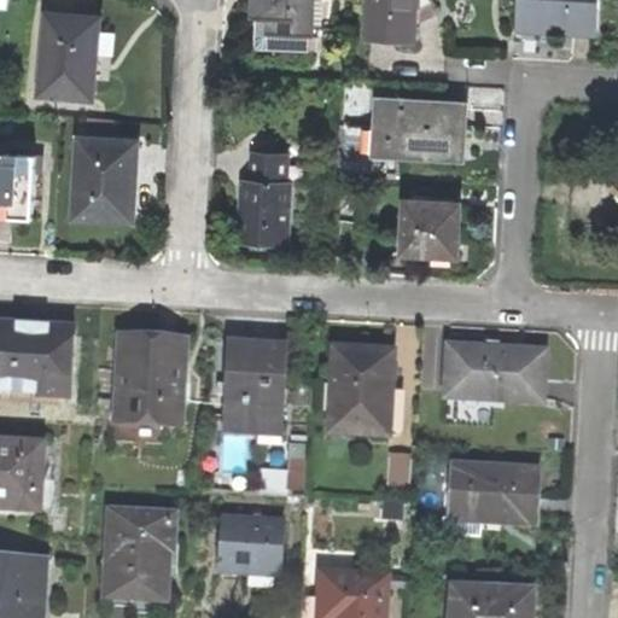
[(269,35),(313,36),(313,0),(255,0),(255,18),(270,18),(270,27),(269,35)]
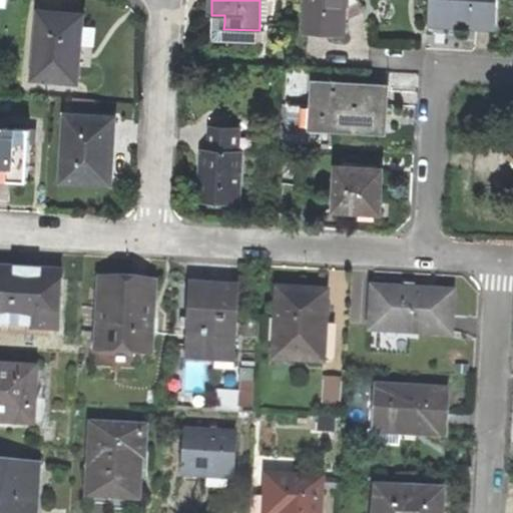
[(333,30),(345,31),(347,9),(339,8),(339,0),(307,0),(305,28),(333,30)]
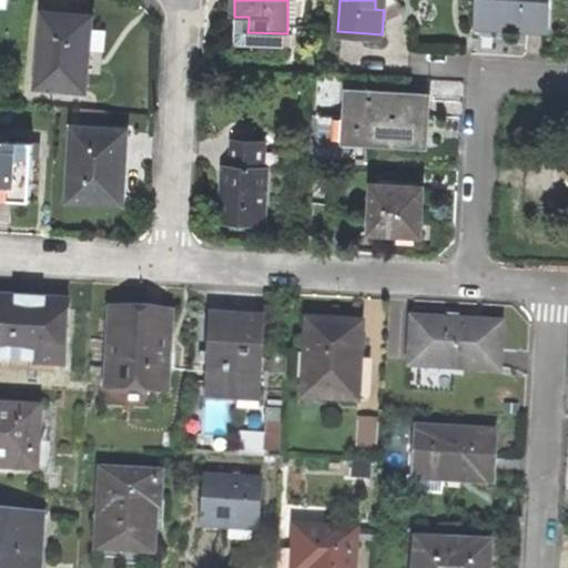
[(375,0),(375,9),(384,10),(398,3),(398,0),(375,0)]
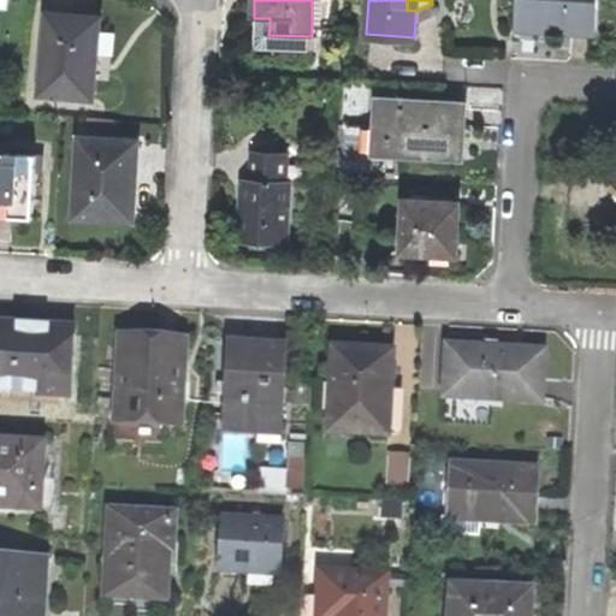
[(531,31),(596,35),(597,0),(519,0),(517,30),(531,31)]
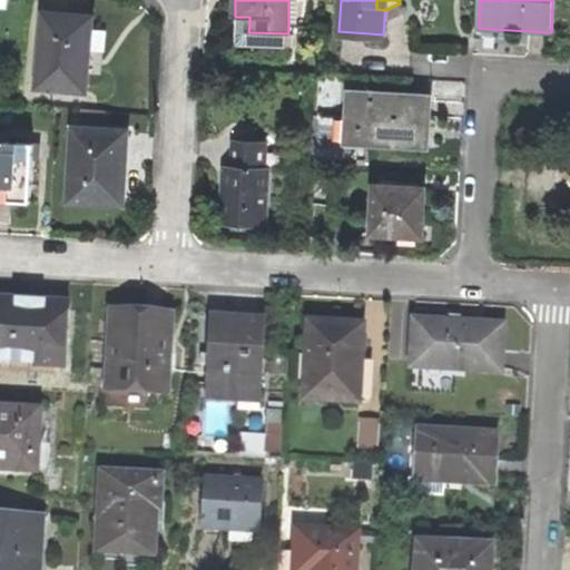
[(38,88),(85,92),(88,55),(91,18),(43,13),(38,88)]
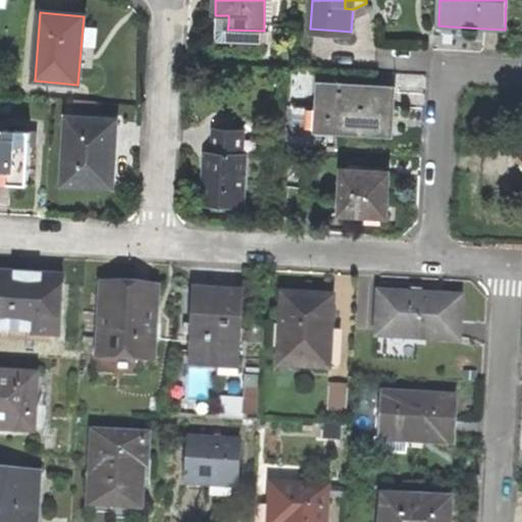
[(264,44),(264,31),(227,30),(227,43),(264,44)]
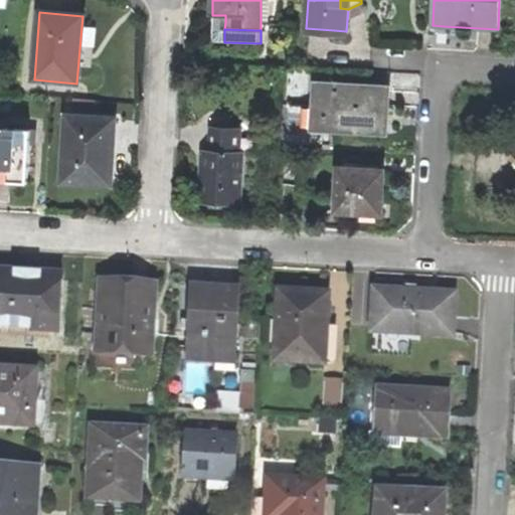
[(322,130),(374,132),(375,110),(383,110),(384,99),(385,84),(311,82),(309,106),(323,107),(322,130)]
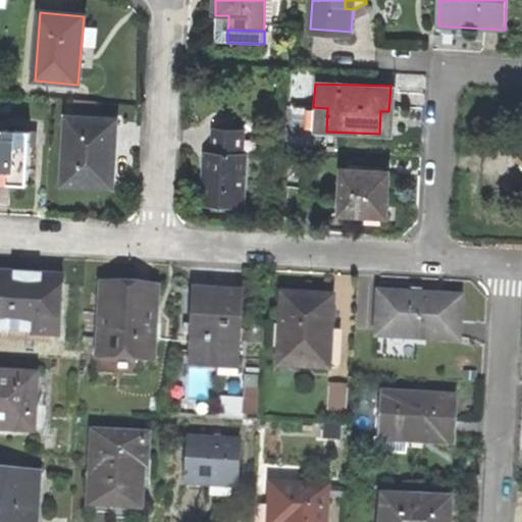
[(68,118),(64,184),(105,187),(108,149),(115,149),(117,121),(68,118)]
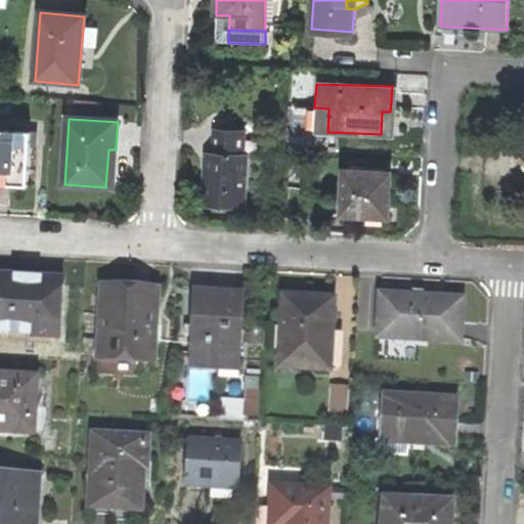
[(0,130),(0,184),(29,186),(31,147),(36,147),(37,132),(0,130)]
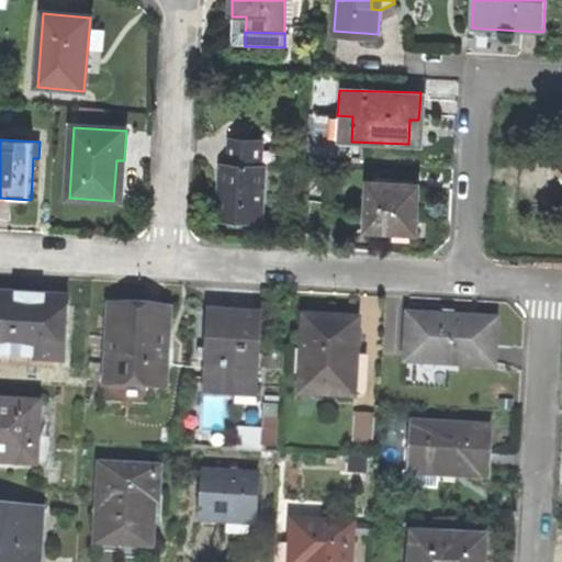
[(231,166),(260,167),(261,142),(233,141),(231,166)]
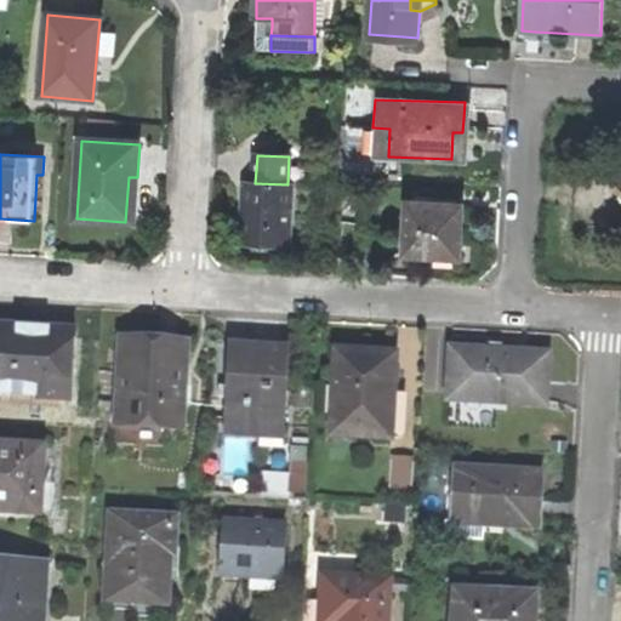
[(136,194),(137,177),(129,177),(125,222),(134,222),(136,194)]
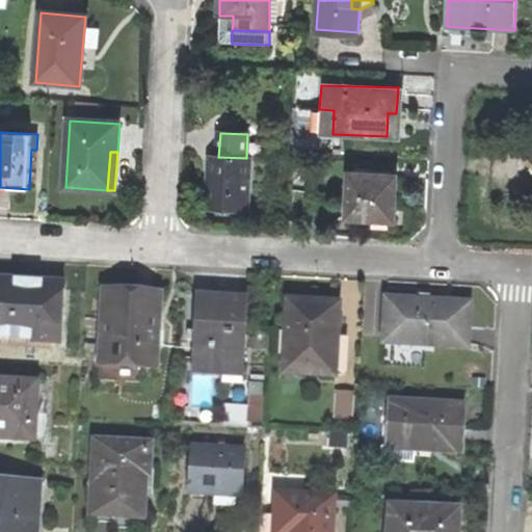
[(250,158),(246,158),(218,157),(211,156),(210,168),(208,209),(247,211),(250,158)]
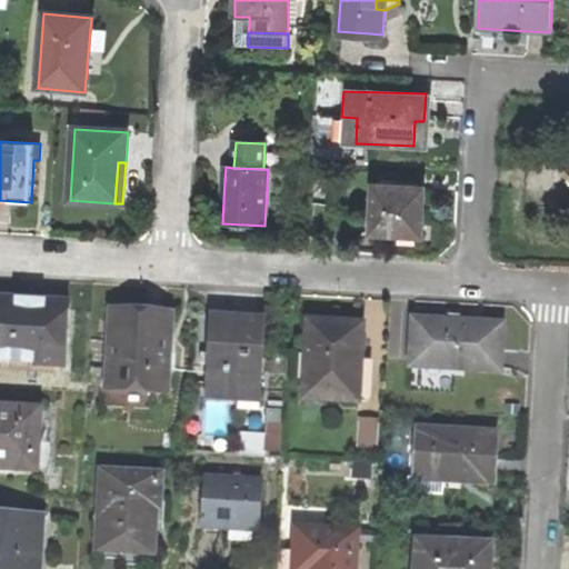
[(419,189),(372,186),(369,232),(418,236),(418,211),(419,189)]
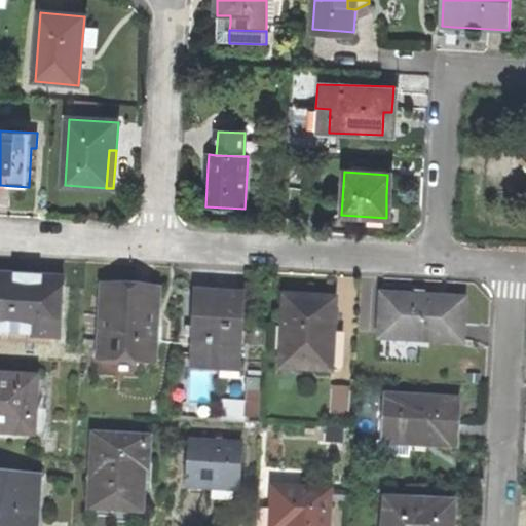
[(0,336),(58,340),(61,279),(0,276),(0,336)]
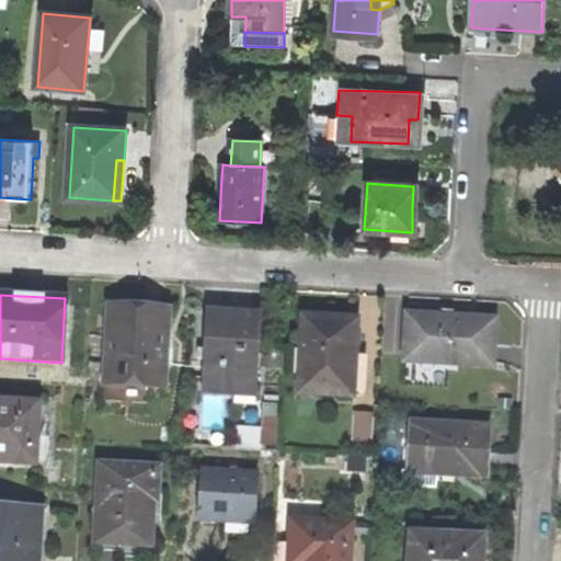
[(102,382),(160,387),(165,309),(140,308),(115,307),(112,335),(105,334),(102,382)]
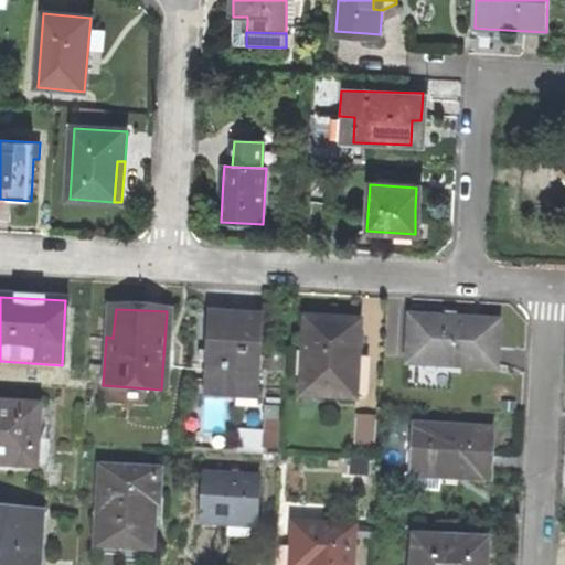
[(200,395),(254,398),(259,318),(230,316),(205,315),(200,395)]
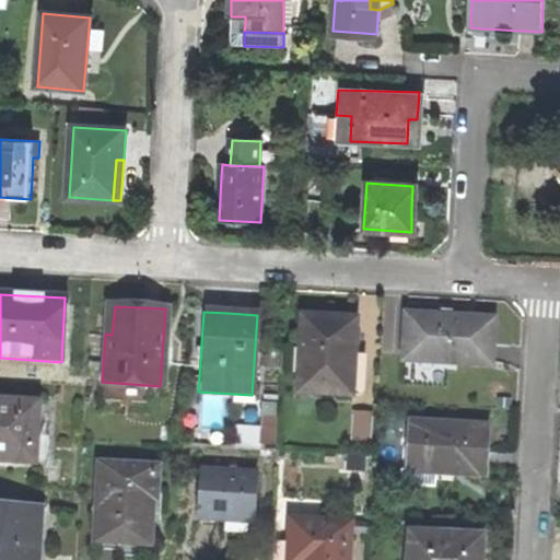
[(298,392),(349,395),(353,319),(334,318),(301,316),(298,392)]
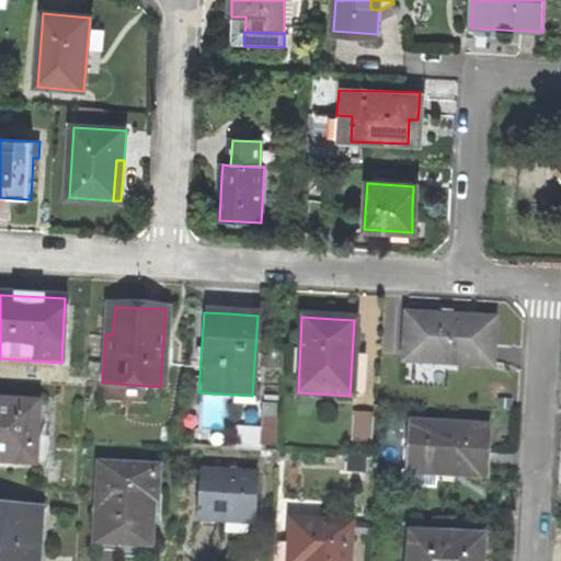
[(441,318),(407,317),(404,357),(444,358),(445,364),(491,367),(494,321),(441,318)]
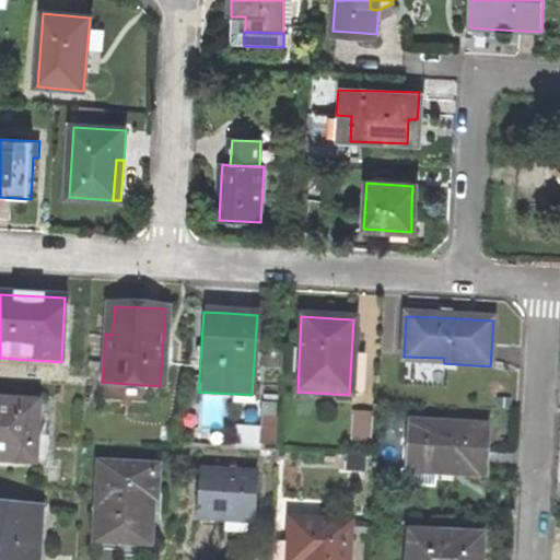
[(34,406),(0,404),(0,462),(32,464),(34,406)]
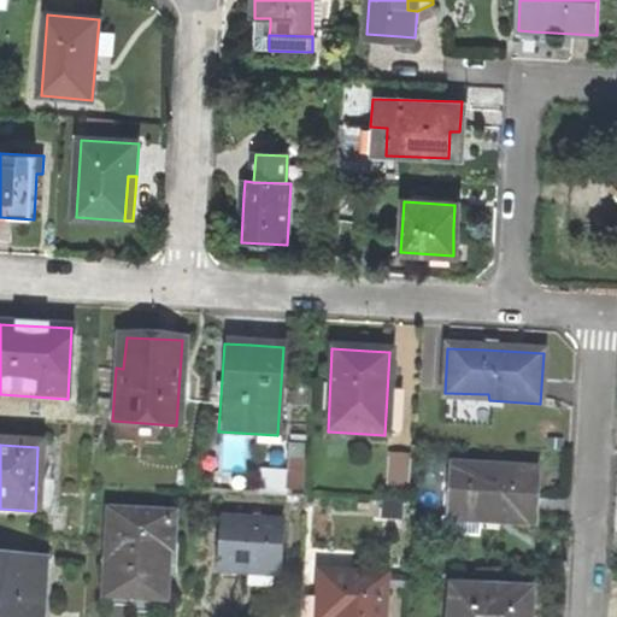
[(289,445),(288,460),(305,460),(306,445),(289,445)]
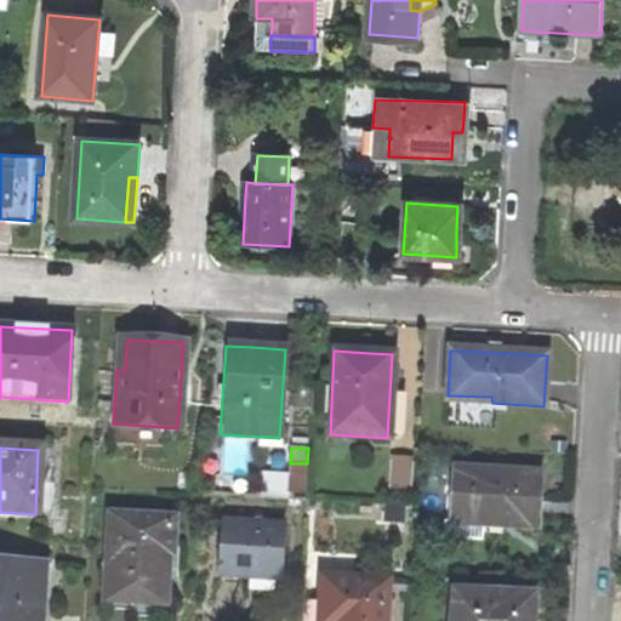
[(388,495),(411,497),(414,459),(392,457),(388,495)]
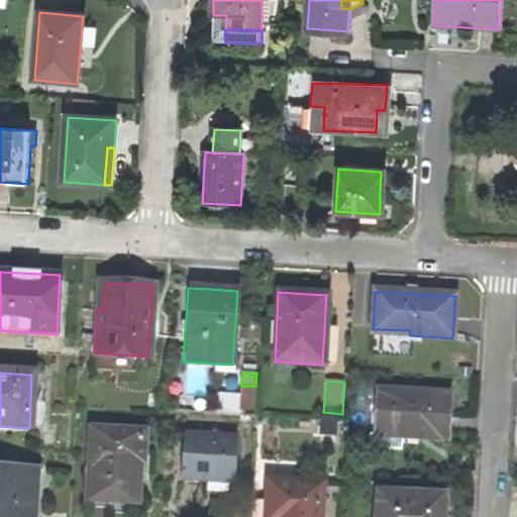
[(240,411),(254,412),(255,386),(241,386),(240,411)]
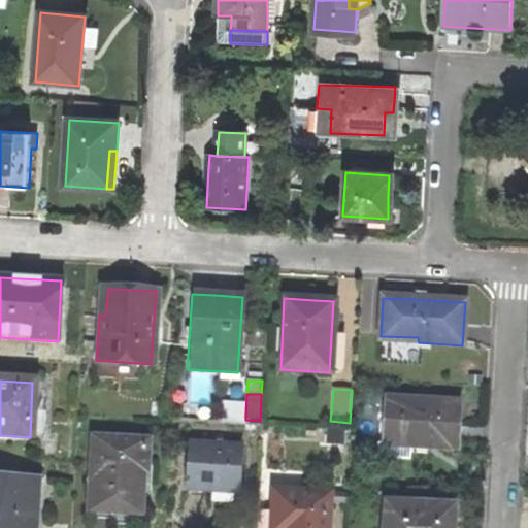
[(410,444),(457,448),(459,425),(460,402),(387,398),(385,440),(410,441),(410,444)]
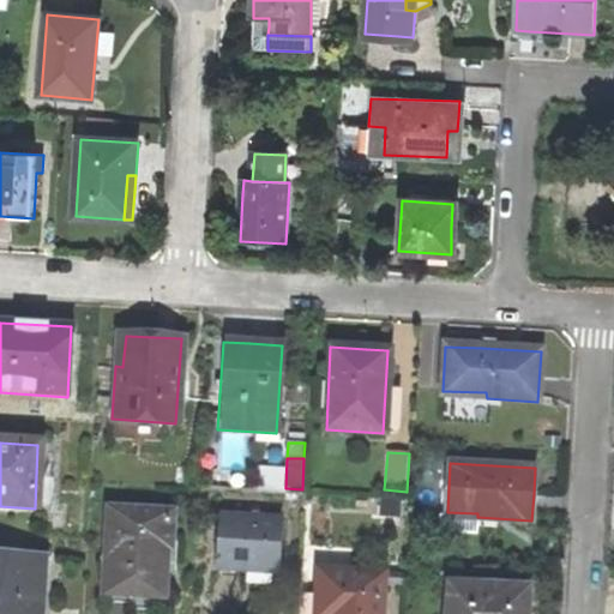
[(380,517),(401,518),(402,501),(380,500),(380,517)]
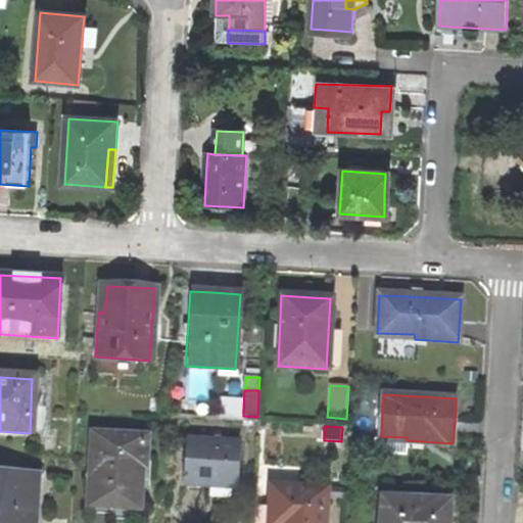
[(106,515),(106,520),(121,521),(134,521),(135,509),(138,509),(139,480),(135,479),(136,467),(142,467),(144,437),(89,434),(85,507),(87,507),(86,514),(106,515)]
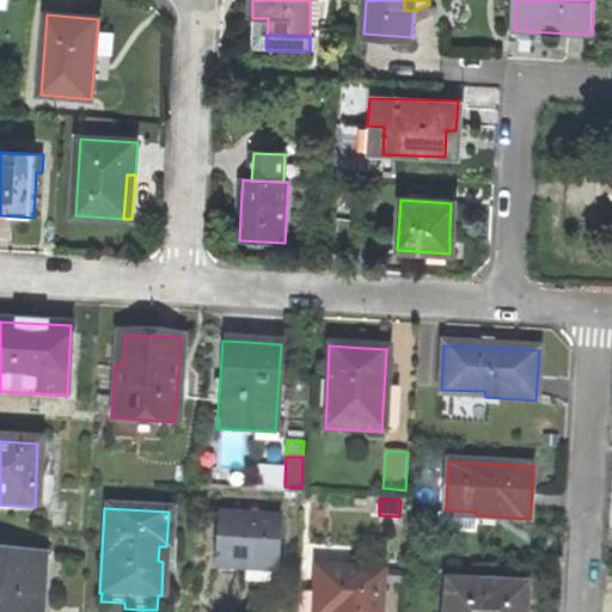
[(218,514),(214,569),(248,571),(273,573),(276,518),(218,514)]
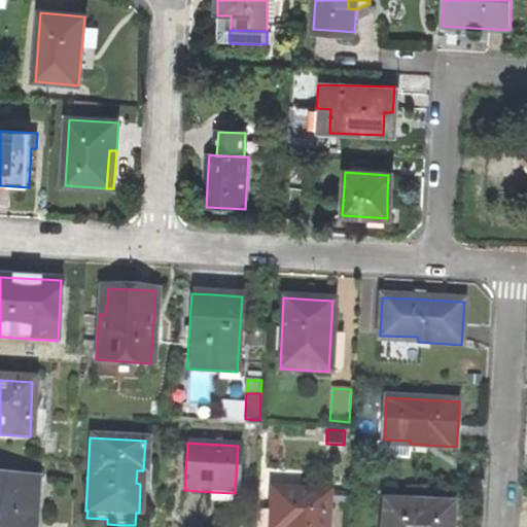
[(34,526),(36,481),(0,478),(0,526),(34,526)]
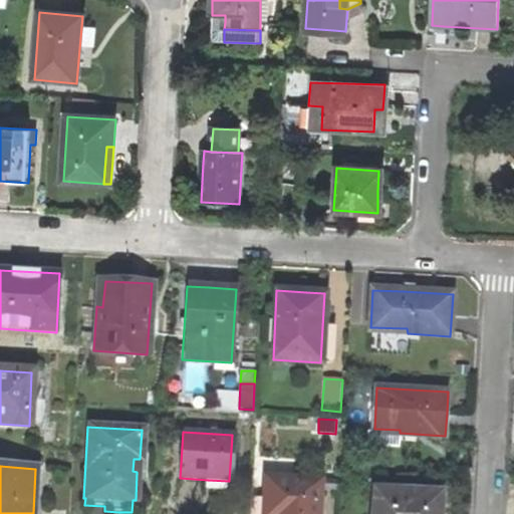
[(320,513),(322,482),(268,479),(267,502),(276,502),(275,513),(320,513)]
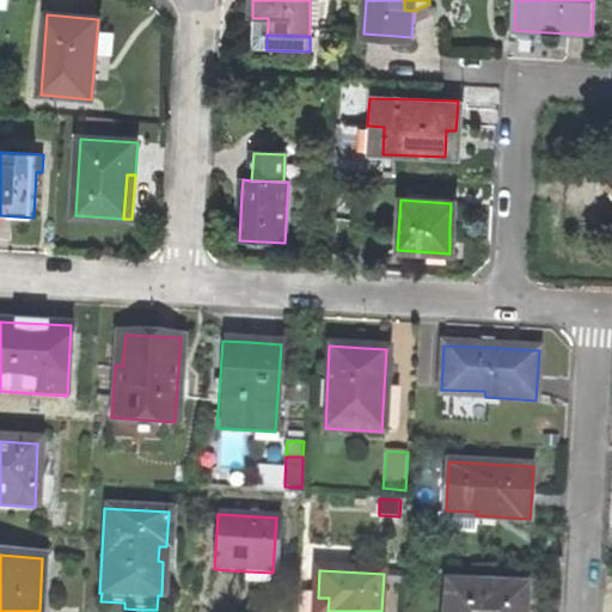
[(521,611),(524,587),(447,583),(445,611),(521,611)]
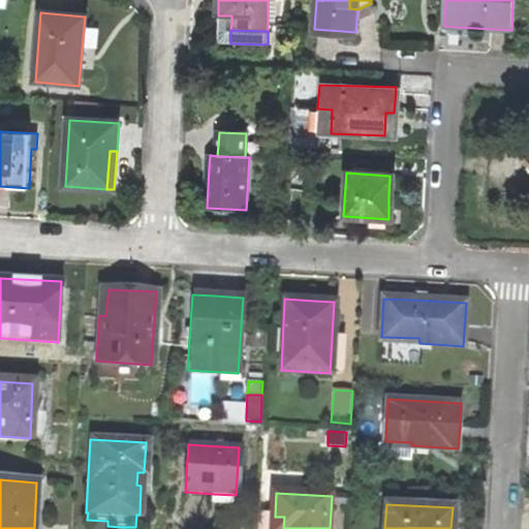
[(283,528),(284,517),(275,517),(274,528),(283,528)]
